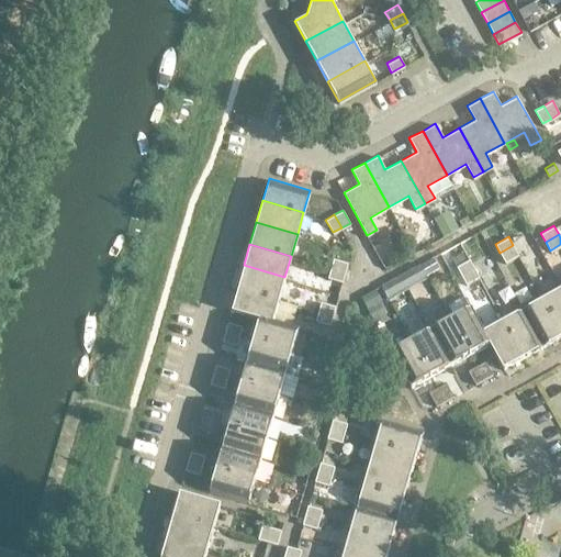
[(518,254),(513,245),(500,253),(505,260),(518,254)]
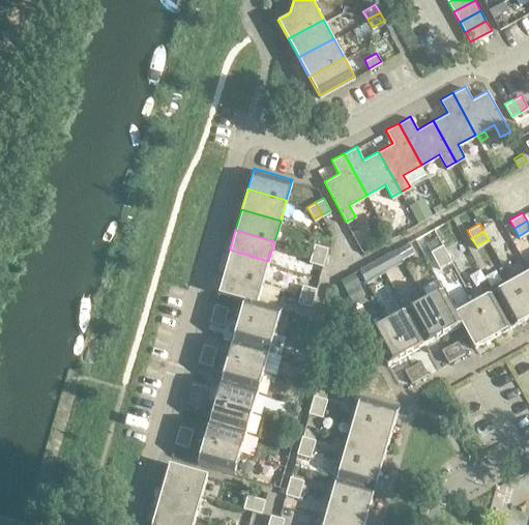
[(314,242),(312,252),(325,256),(328,246),(314,242)]
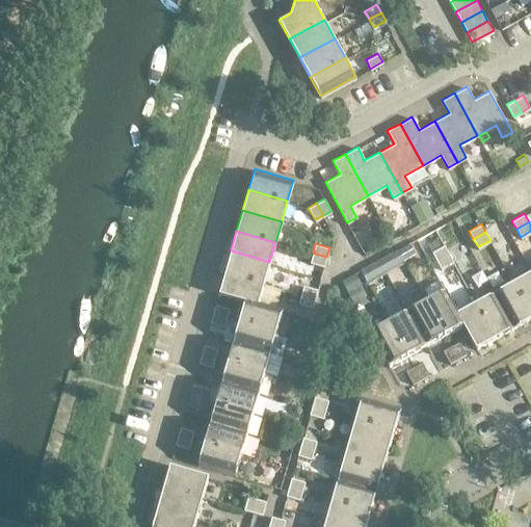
[(410,243),(399,249),(403,258),(415,252),(410,243)]
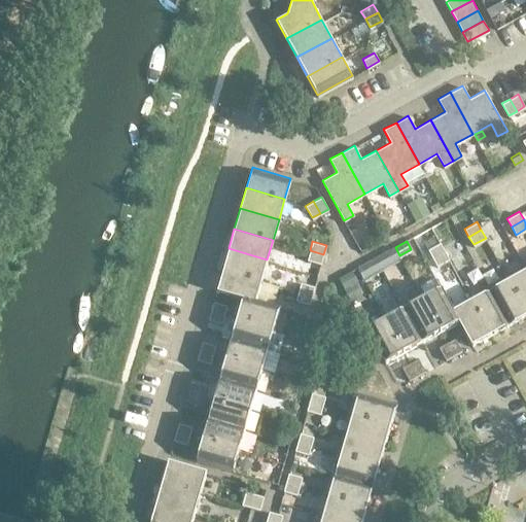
[(427,248),(431,256),(444,250),(440,242),(427,248)]
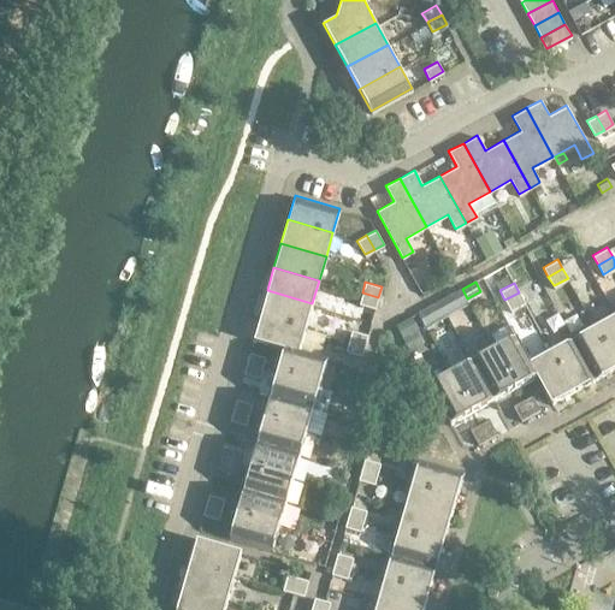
[(312,303),(267,290),(260,314),(305,327),(312,303)]
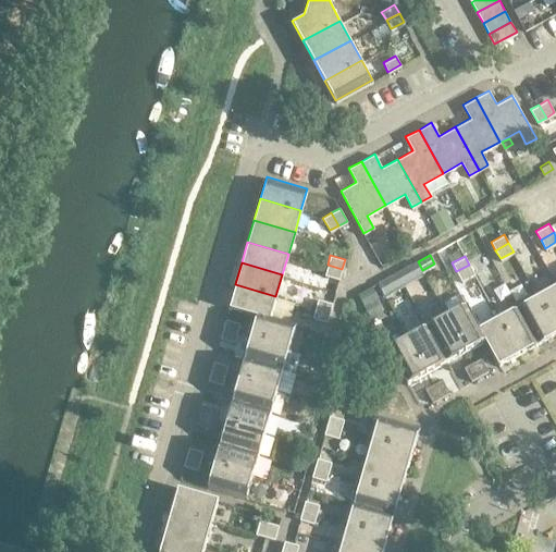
[(342,269),(328,265),(324,274),(338,279),(342,269)]
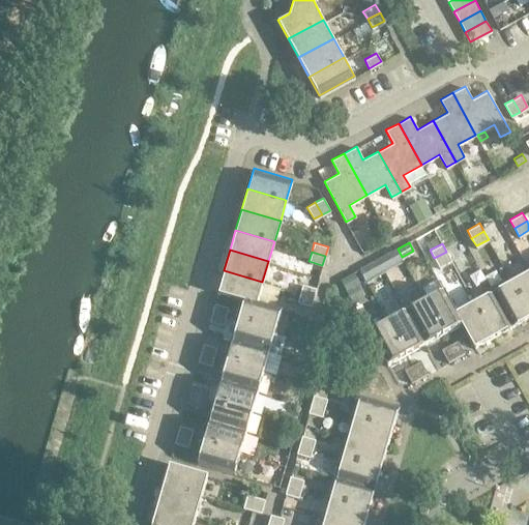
[(451,260),(446,252),(434,258),(439,266),(451,260)]
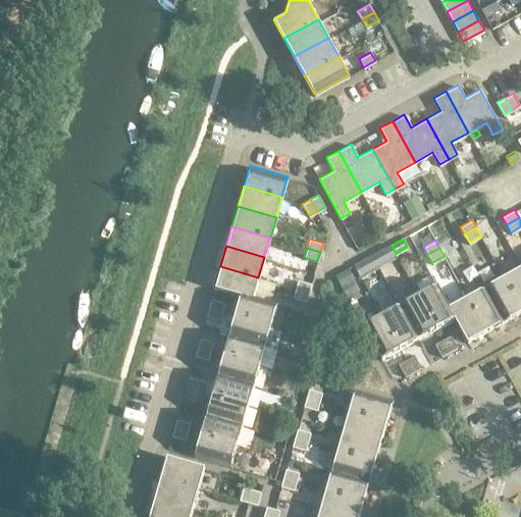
[(520,264),(503,275),(520,308),(520,264)]
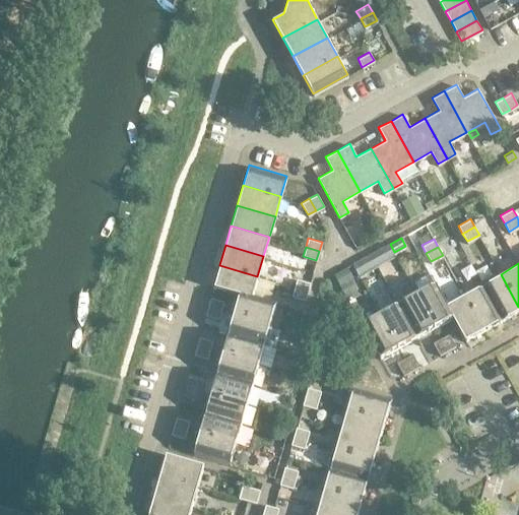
[(257,276),(219,265),(213,285),(239,293),(252,296),(257,276)]
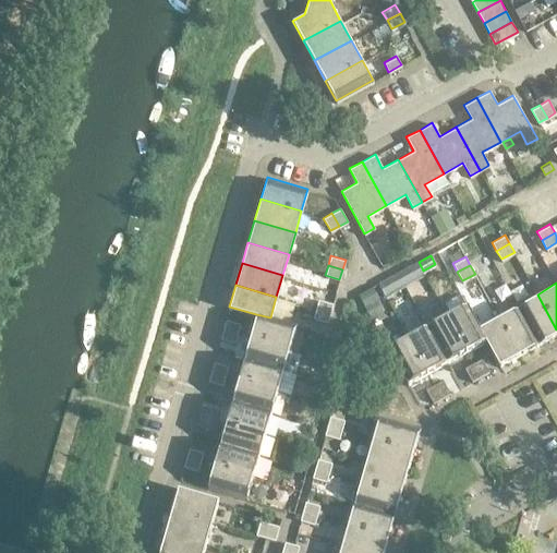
[(370,287),(359,293),(364,305),(376,299),(370,287)]
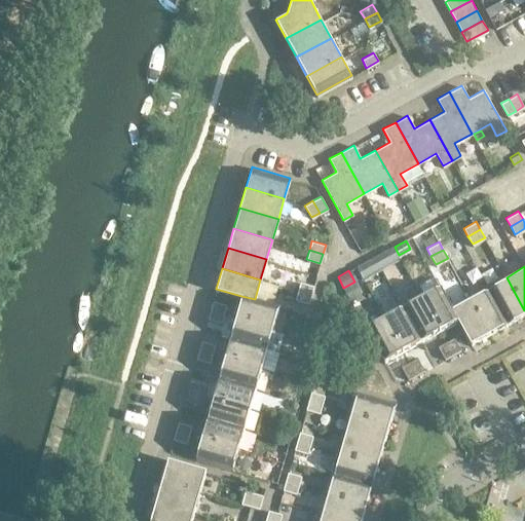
[(524,312),(524,310),(507,277),(488,288),(507,323),(524,312)]
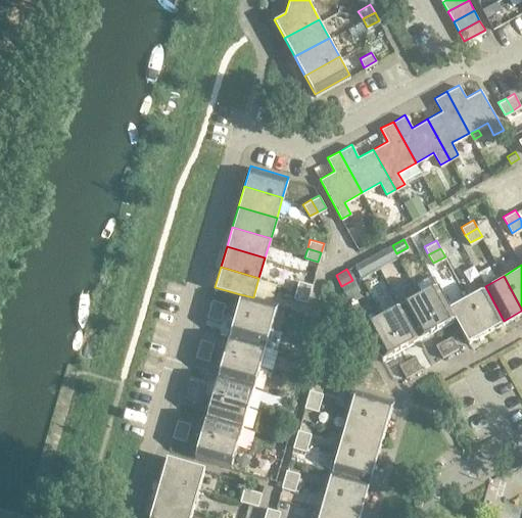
[(298,279),(295,288),(309,292),(312,283),(298,279)]
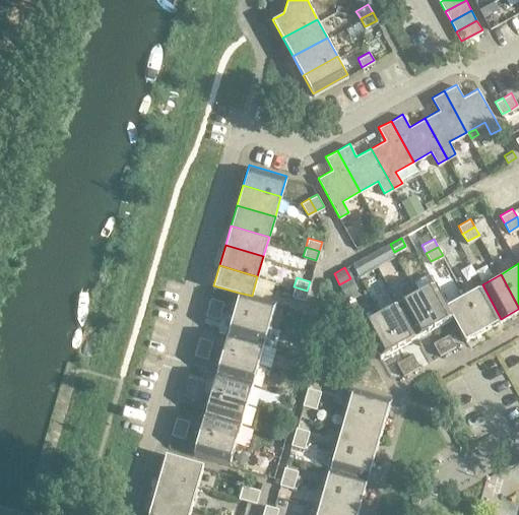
[(350,278),(339,284),(345,295),(346,294),(349,299),(358,295),(354,290),(355,288),(350,278)]
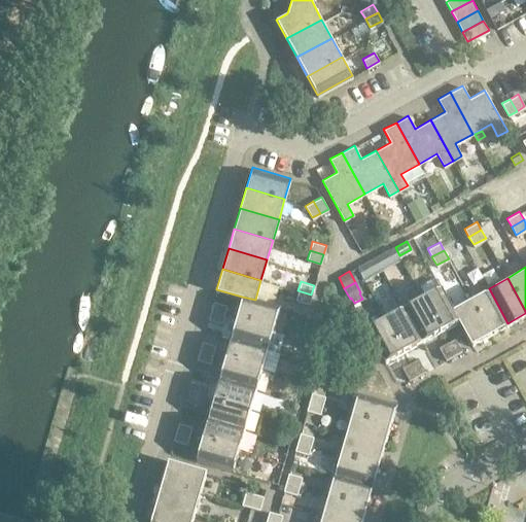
[(441,286),(422,297),(441,331),(458,320),(459,320),(452,308),(453,308),(441,286)]
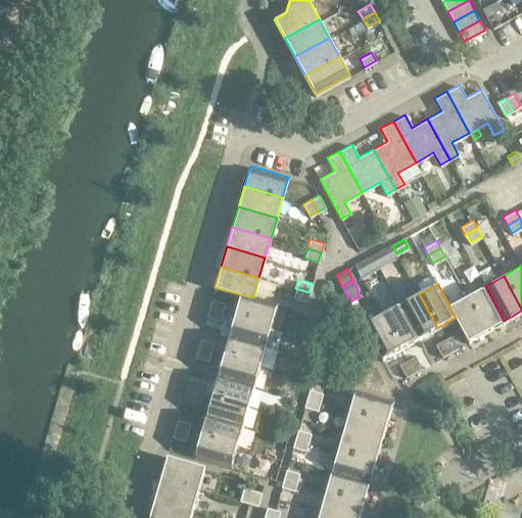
[(504,321),(485,286),(467,296),(485,331),(504,321)]
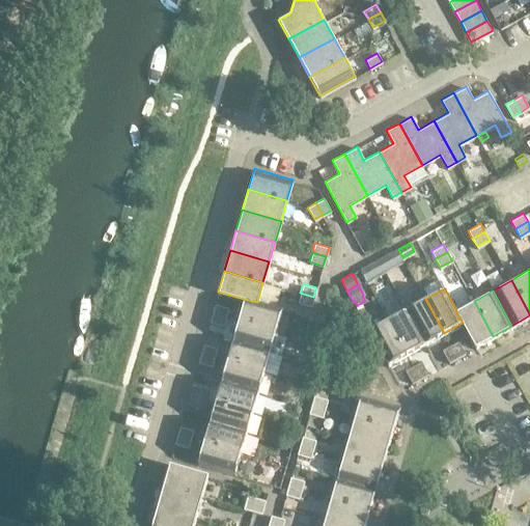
[(313,297),(300,293),(298,302),(311,306),(313,297)]
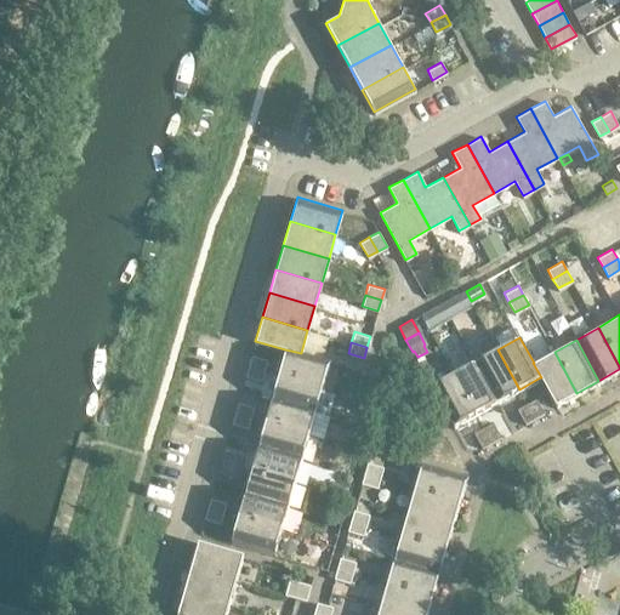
[(285,349),(279,373),(323,385),(330,362),(301,353),(285,349)]
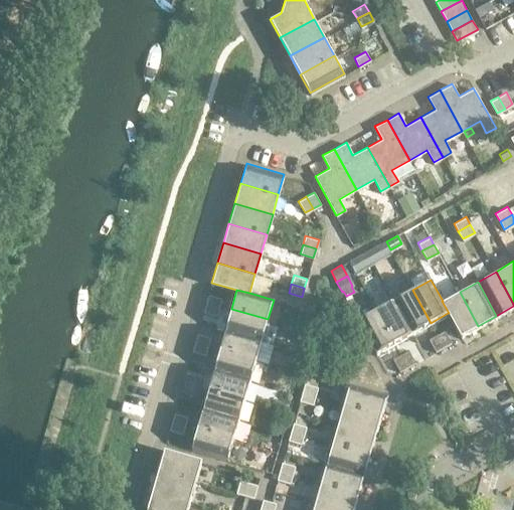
[(431,323),(412,290),(393,300),(412,333),(431,323)]
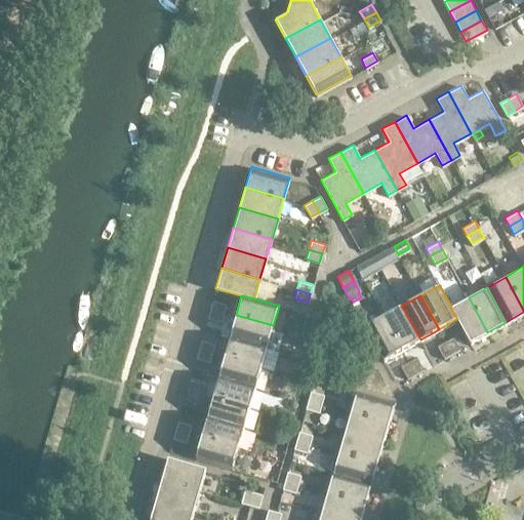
[(487,332),(469,297),(451,307),(450,307),(457,319),(456,319),(469,343),(487,332)]
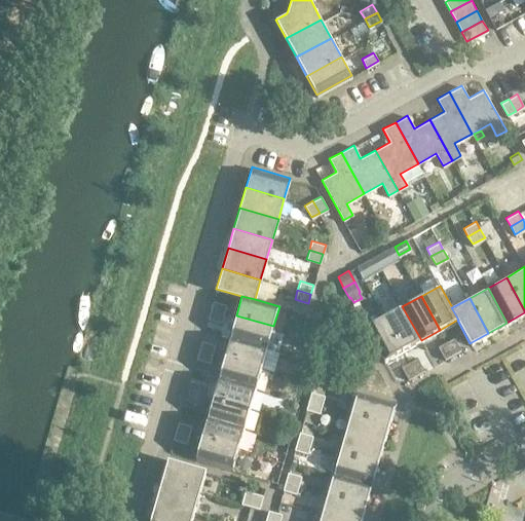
[(226,303),(213,299),(211,308),(224,312),(226,303)]
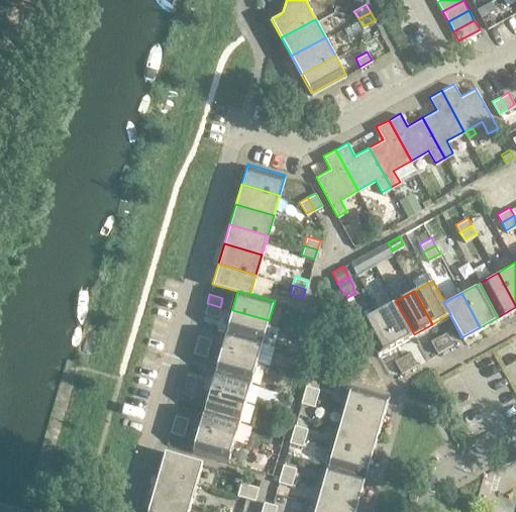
[(414,334),(395,301),(377,311),(395,344),(414,334)]
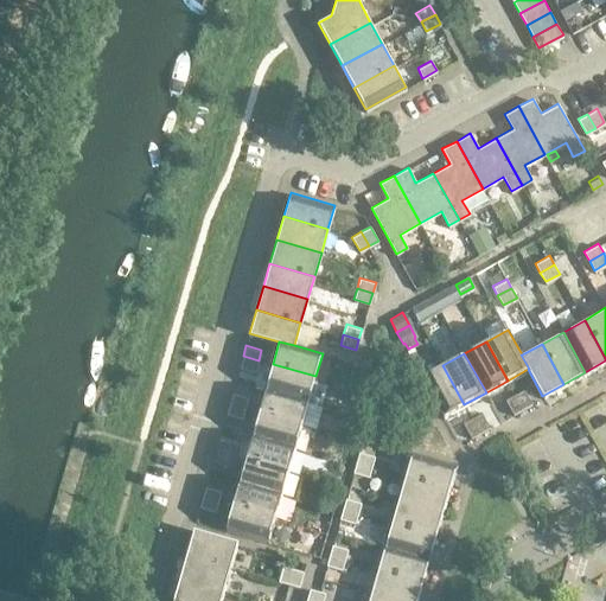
[(259,360),(243,356),(240,366),(255,371),(259,360)]
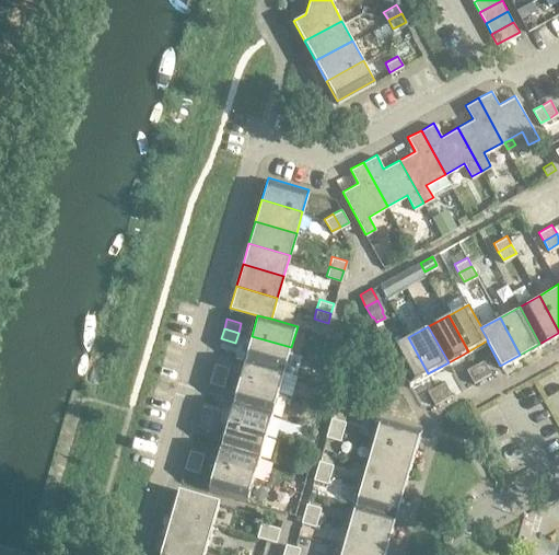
[(291,347),(252,336),(245,358),(284,369),(291,347)]
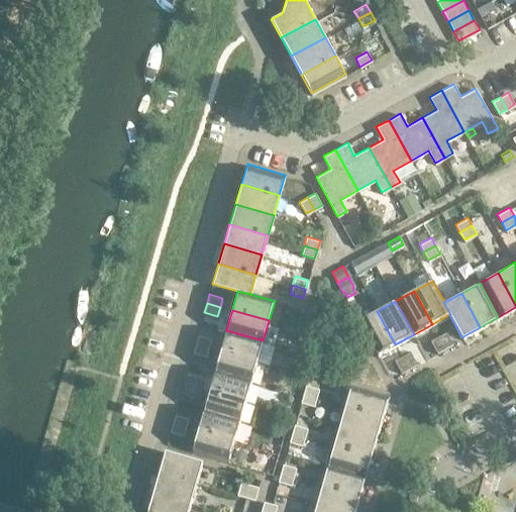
[(395,344),(377,311),(358,321),(377,354),(395,344)]
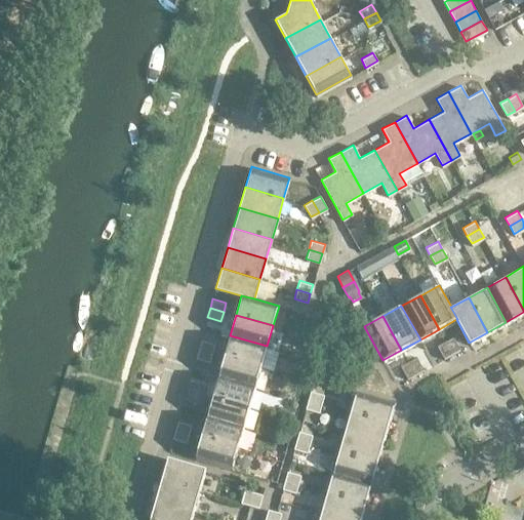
[(267,346),(230,335),(224,355),(260,366),(267,346)]
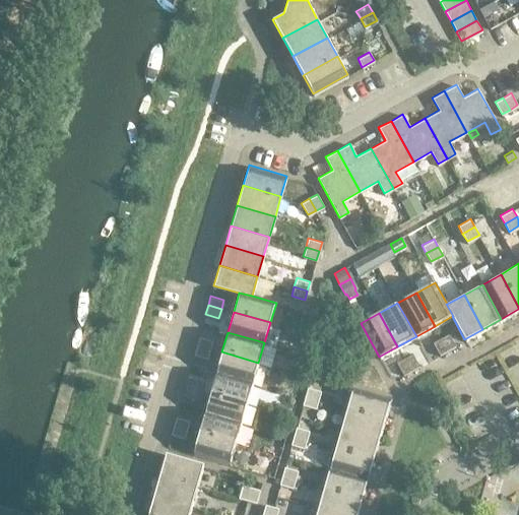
[(449,332),(441,337),(447,348),(455,344),(449,332)]
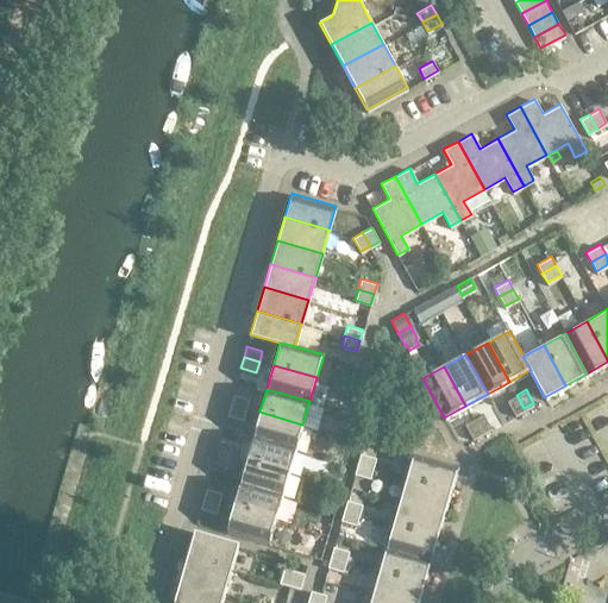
[(249,397),(233,393),(230,403),(245,408),(249,397)]
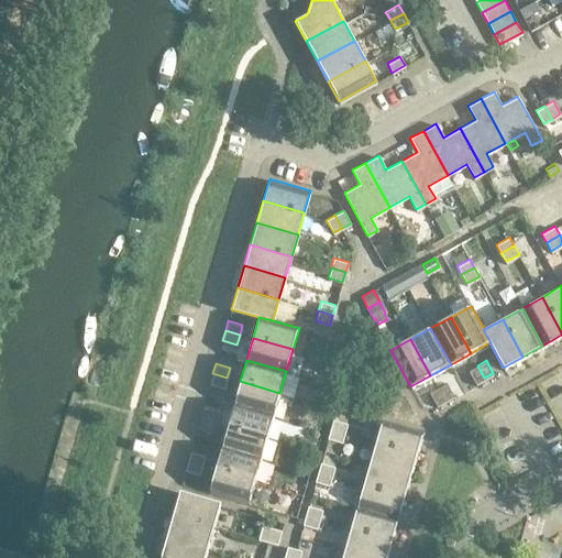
[(484,378),(477,365),(469,370),(475,383),(484,378)]
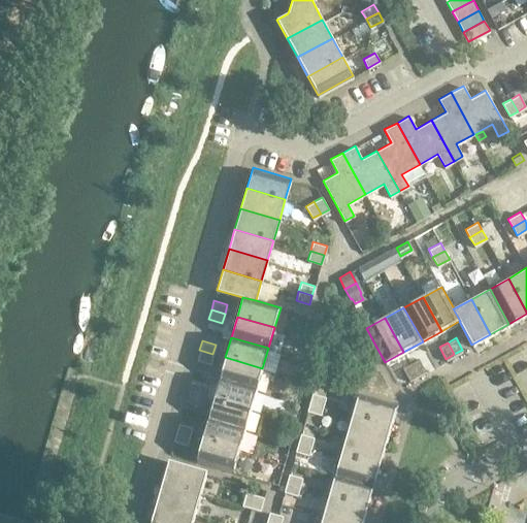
[(212,354),(199,350),(197,359),(210,362),(212,354)]
